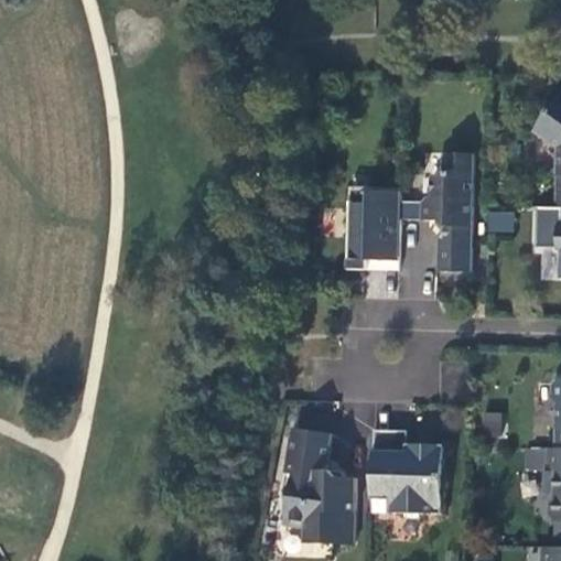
[(554,148),(554,205),(560,205),(560,97),(558,95),(532,131),(554,148)]
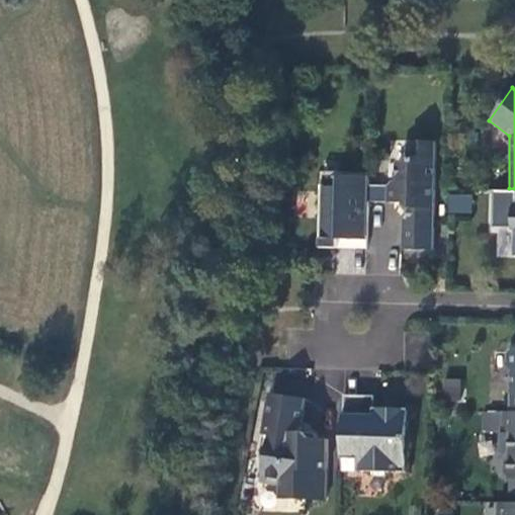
[(430,249),(431,141),(406,140),(405,160),(395,160),(395,178),(384,185),(384,201),(401,202),(406,209),(406,220),(401,220),(400,249),(430,249)]
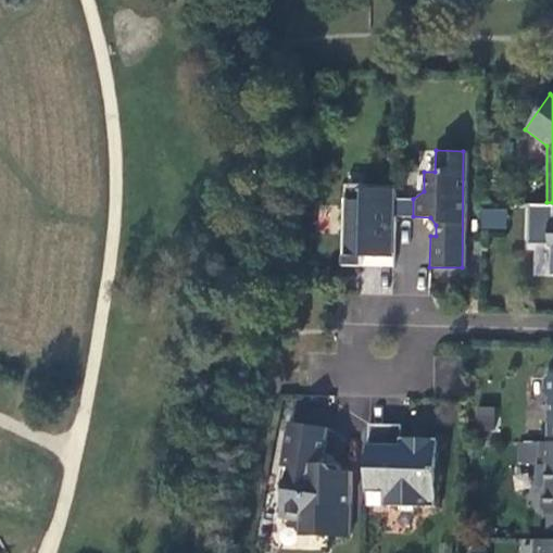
[(363,248),(392,249),(393,188),(343,186),(342,256),(363,258),(363,248)]
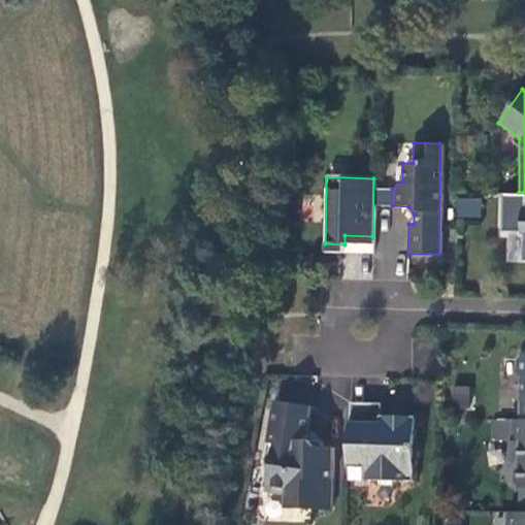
[(451,220),(478,221),(479,201),(452,200),(451,220)]
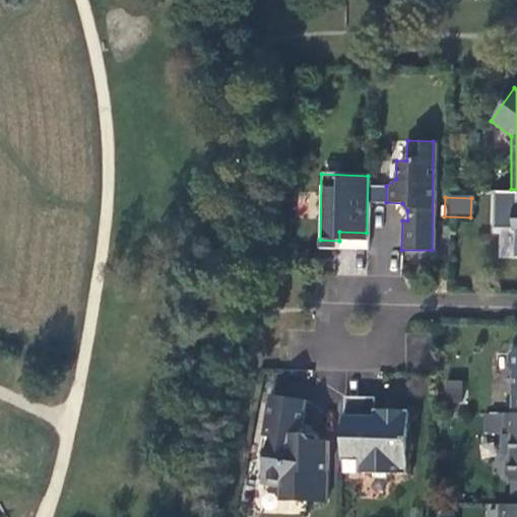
[(339,232),(339,241),(367,241),(367,233),(339,232)]
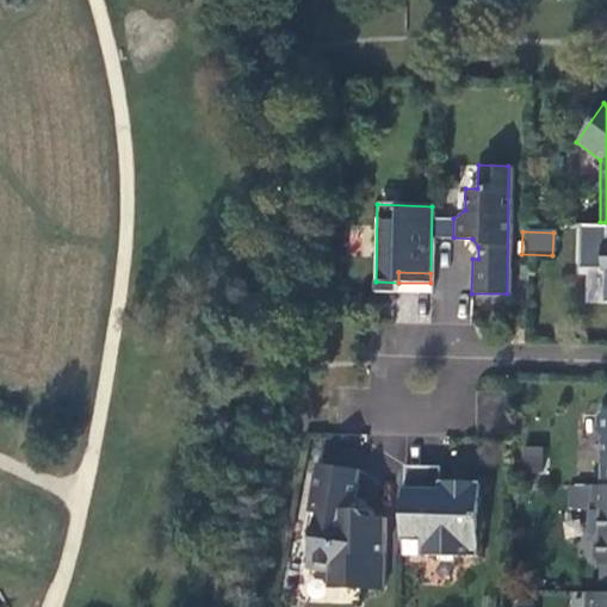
[(600,428),(599,482),(606,481),(606,404),(602,406),(595,412),(595,428),(600,428)]
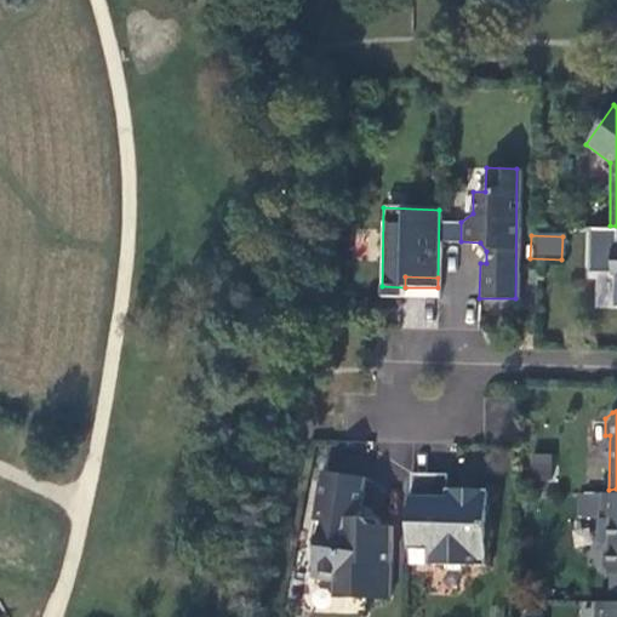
[(527,480),(548,480),(548,458),(527,457),(527,480)]
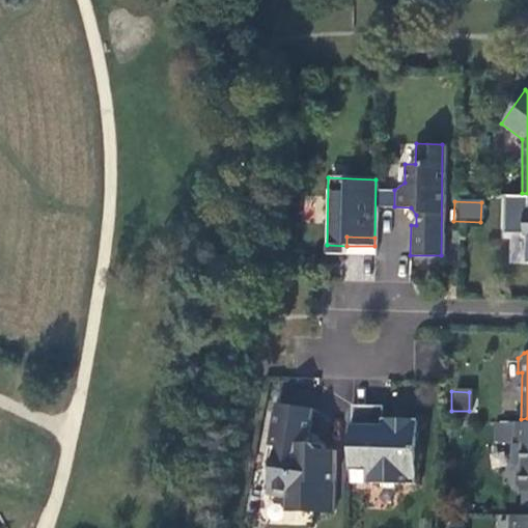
[(311,409),(275,403),(272,419),(276,425),(274,436),(270,435),(266,461),(272,463),(268,488),(286,491),(286,506),(303,508),(308,513),(332,513),(332,451),(315,451),(310,444),(305,443),(311,409)]
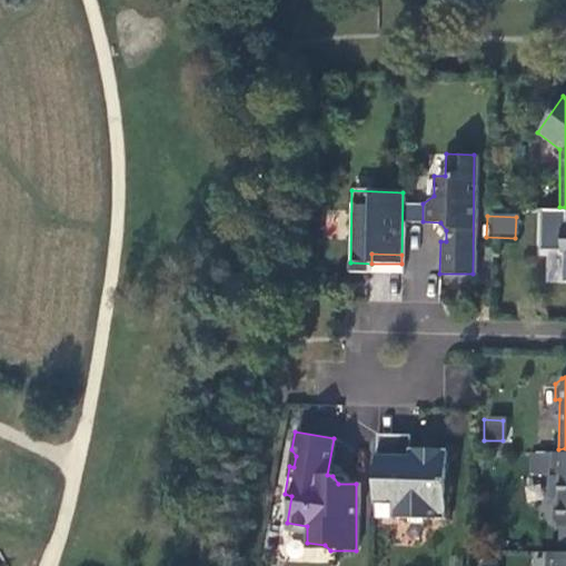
[(373,432),(373,454),(407,455),(407,433),(373,432)]
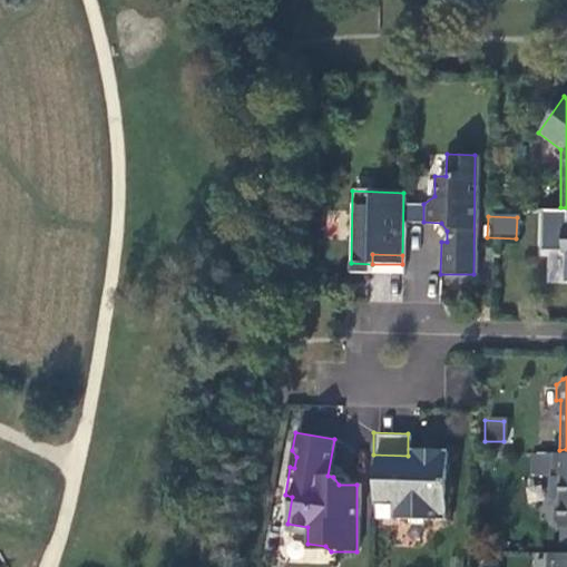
[(373,455),(372,516),(445,518),(447,448),(420,447),(420,456),(408,456),(373,455)]
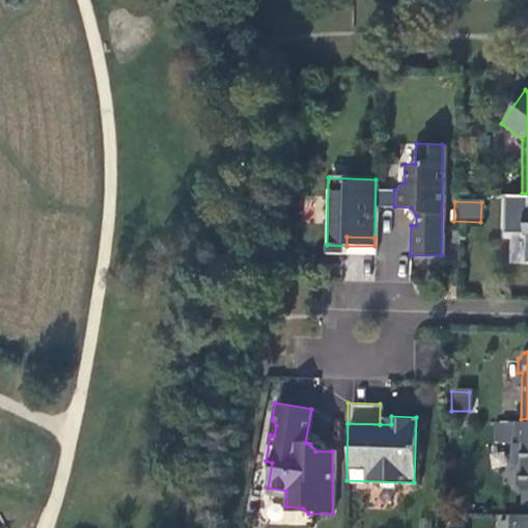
[(527,418),(521,419),(497,419),(497,440),(520,440),(520,461),(516,464),(516,482),(520,488),(527,487),(527,418)]
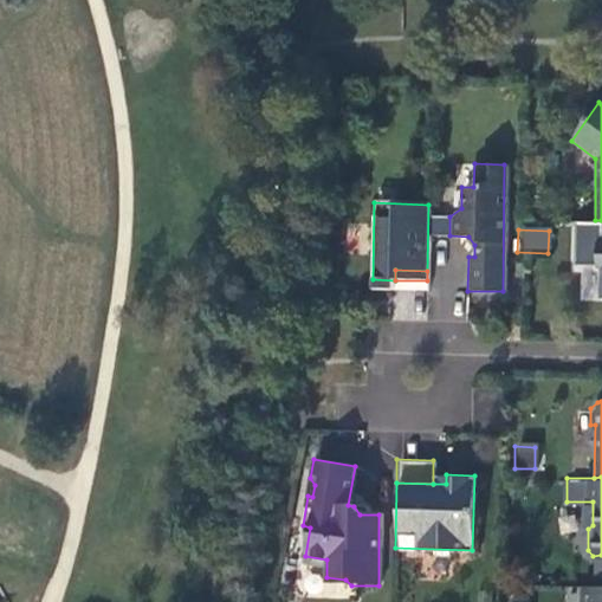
[(601,601),(601,583),(581,584),(581,601),(601,601)]
